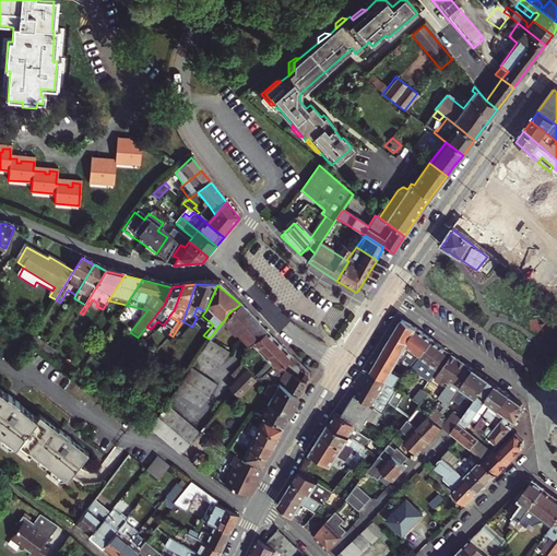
[(229,312),(224,320),(248,347),(251,345),(265,333),(240,304),(229,312)]
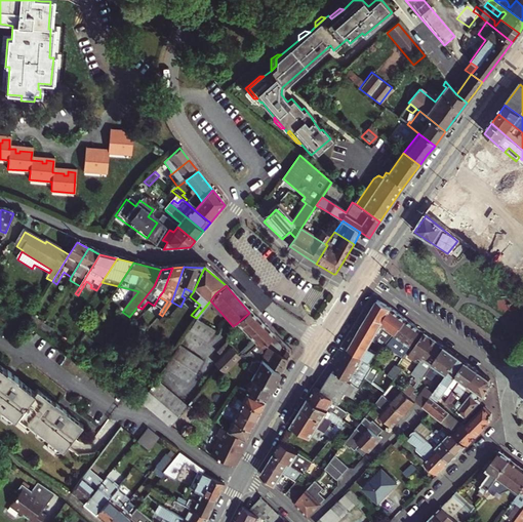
[(159,296),(154,306),(161,311),(167,302),(159,296)]
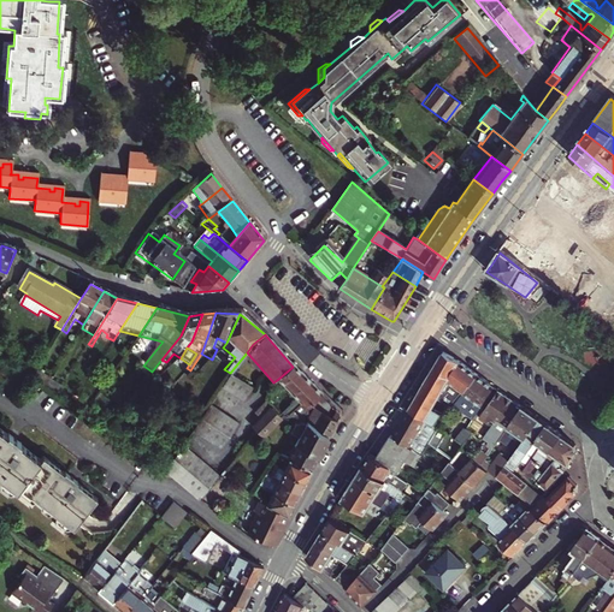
[(446,419),(430,409),(436,400),(450,409),(460,394),(462,396),(464,394),(476,378),(450,361),(442,355),(408,411),(434,426),(438,428),(446,419)]
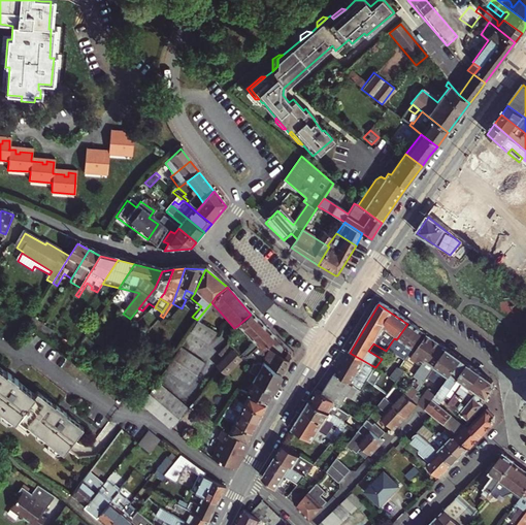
[(28,325),(31,319),(36,312),(28,306),(21,319),(28,325)]
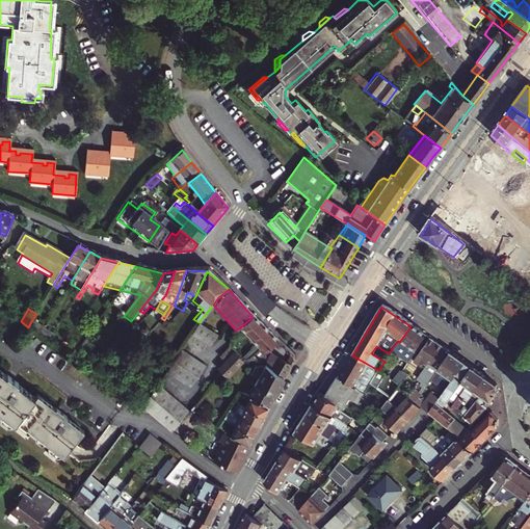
[(264,355),(276,342),(253,317),(239,328),(256,346),(246,355),(245,355),(250,361),(256,361),(264,355)]
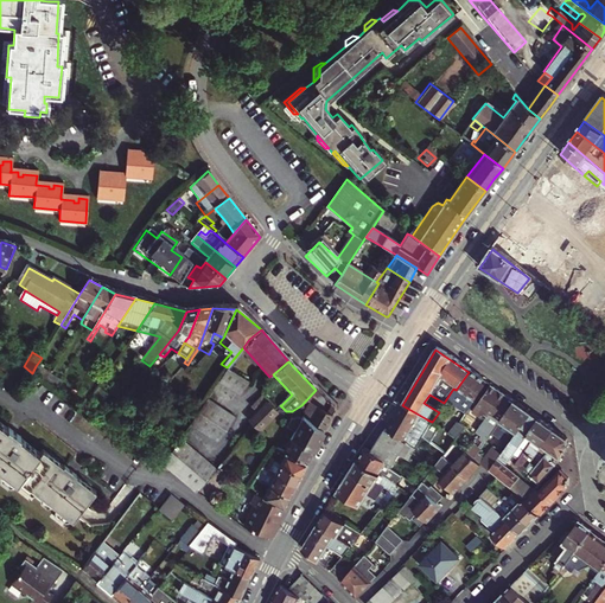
[(36,366),(32,373),(44,382),(49,374),(36,366)]
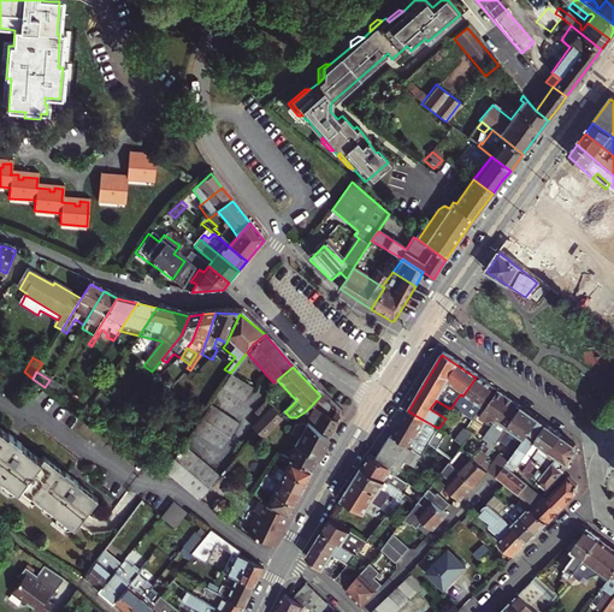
[(229,375),(220,390),(242,403),(251,390),(229,375)]
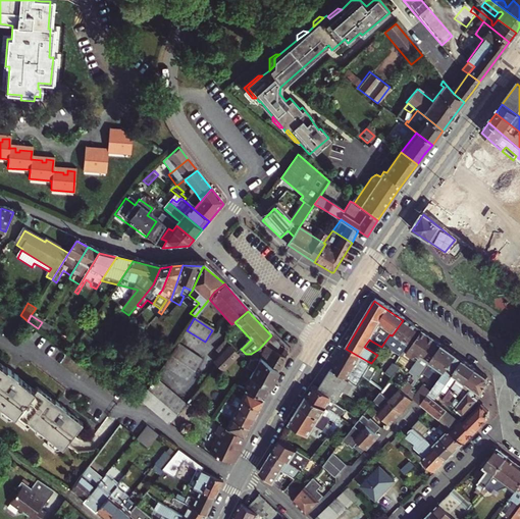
[(400,356),(416,330),(403,320),(393,334),(392,335),(384,345),(400,356)]
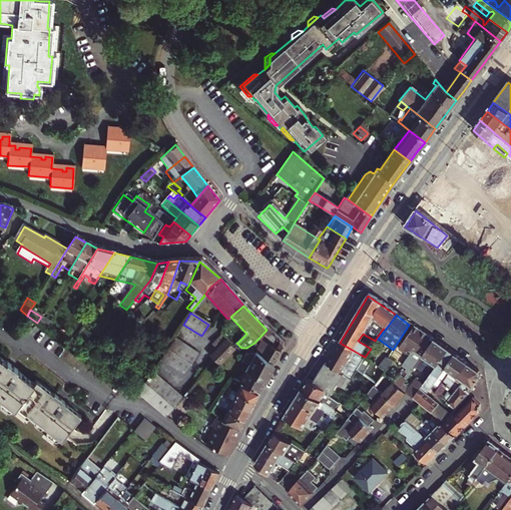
[(51,324),(41,317),(37,323),(46,331),(51,324)]
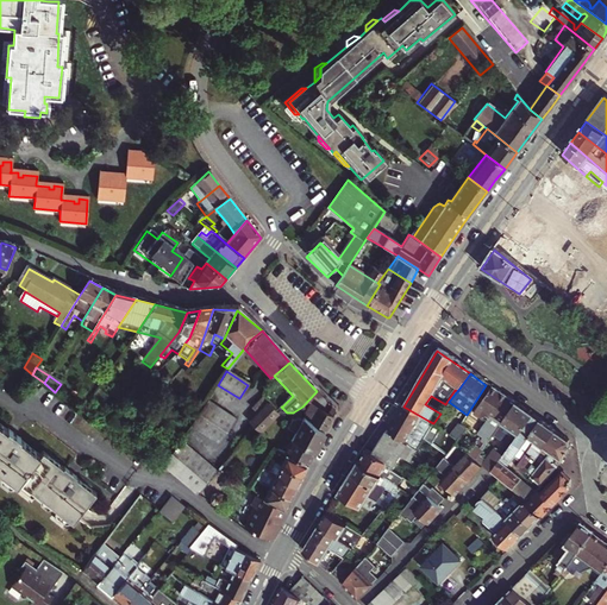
[(513,405),(490,389),(471,415),(481,421),(482,418),(486,420),(474,436),(482,442),(487,435),(490,439),(492,436),(513,405)]
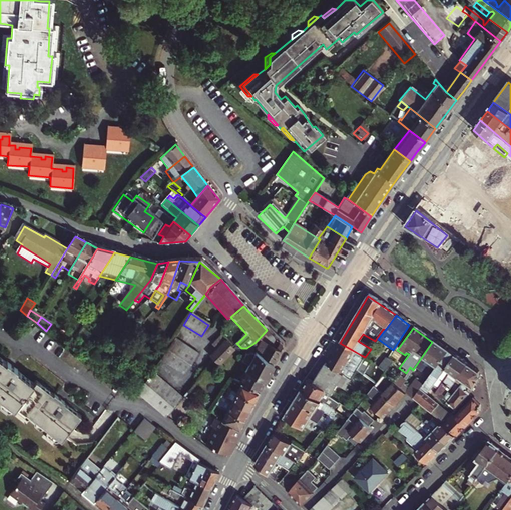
[(214,350),(224,340),(219,335),(209,344),(214,350)]
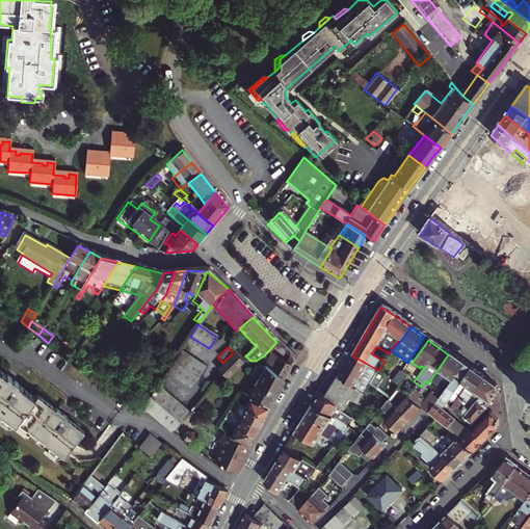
[(205,368),(180,352),(174,362),(165,375),(190,391),(205,368)]
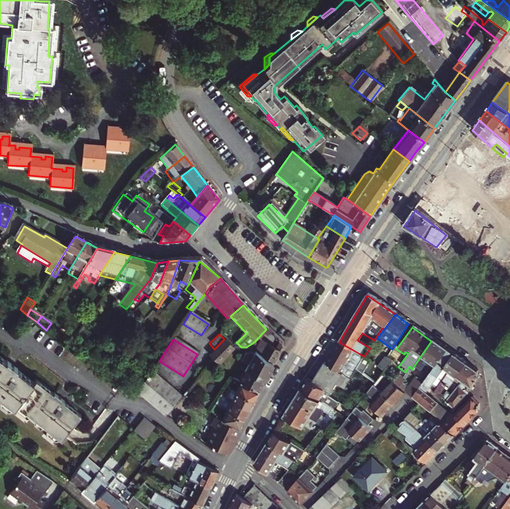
[(225,340),(208,356),(211,359),(212,360),(210,362),(212,364),(214,362),(216,364),(232,348),(225,340)]
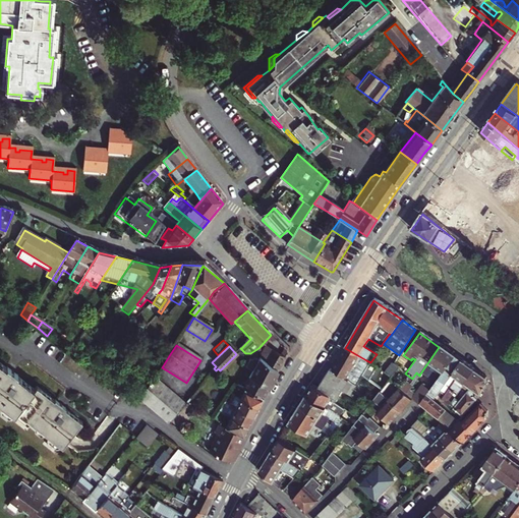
[(418,405),(453,356),(439,347),(420,373),(429,380),(424,388),(420,386),(413,396),(408,391),(406,394),(412,399),(418,405)]
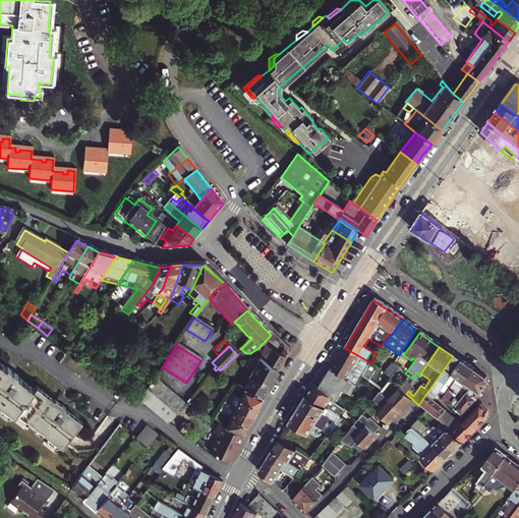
[(286,352),(282,348),(278,356),(264,349),(241,390),(262,400),(286,356),(286,352)]
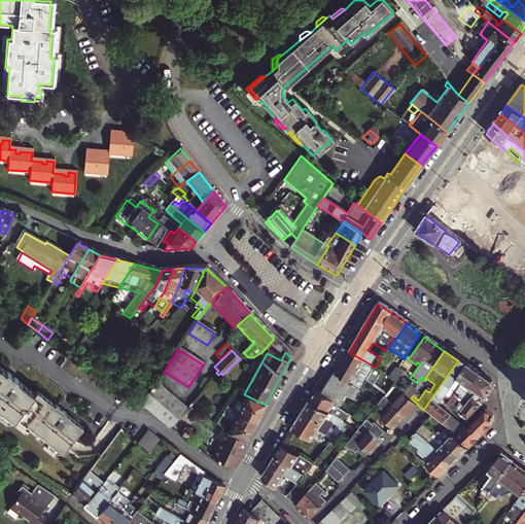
[(349,352),(339,370),(359,383),(371,364),(349,352)]
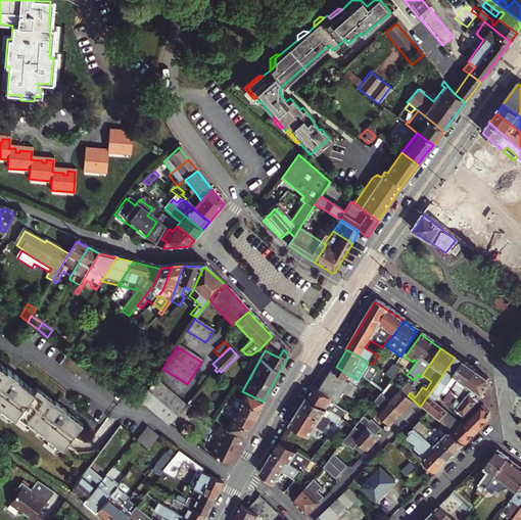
[(452,377),(461,363),(455,358),(420,407),(421,407),(447,429),(453,429),(459,423),(432,404),(436,397),(445,384),(450,387),(455,380),(452,377)]
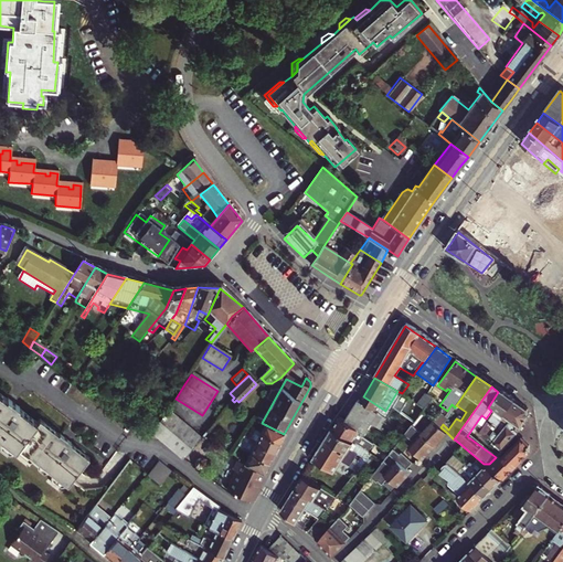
[(385,411),(363,396),(360,403),(383,417),(386,420),(393,409),(403,394),(402,393),(397,391),(385,411)]
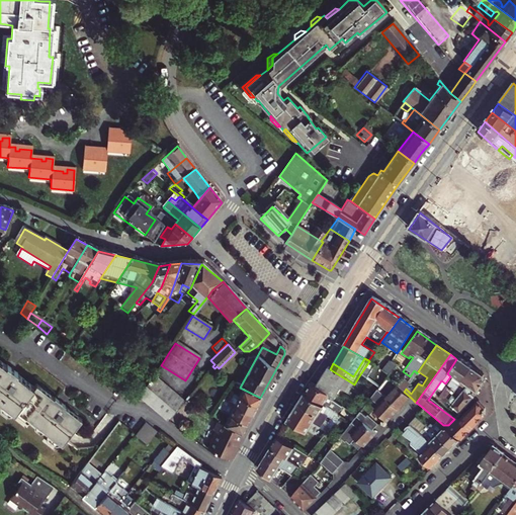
[(468,368),(456,359),(447,373),(450,376),(445,383),(436,397),(437,397),(444,403),(446,400),(443,397),(447,391),(451,393),(457,384),(468,368)]
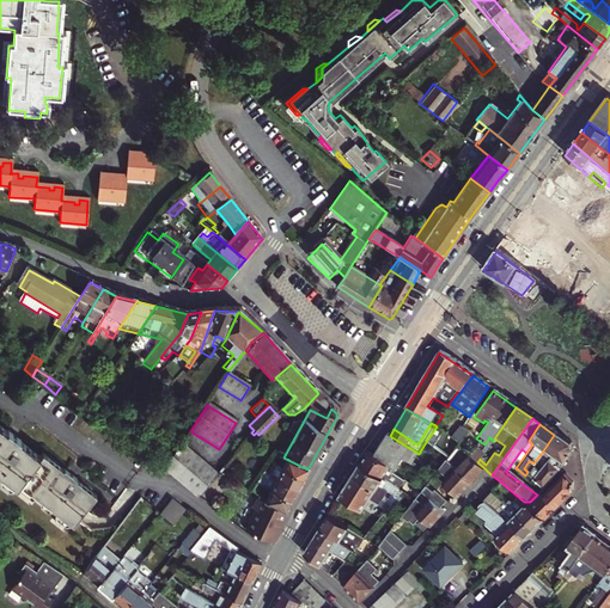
[(444,433),(437,427),(426,442),(433,448),(444,433)]
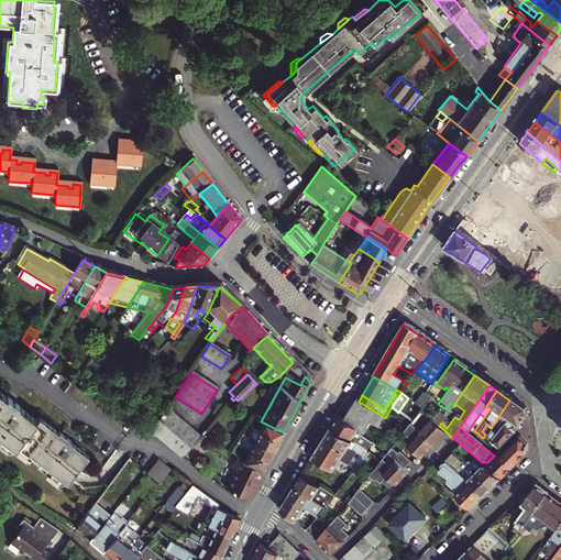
[(0,421),(13,403),(10,399),(8,402),(0,395),(0,421)]
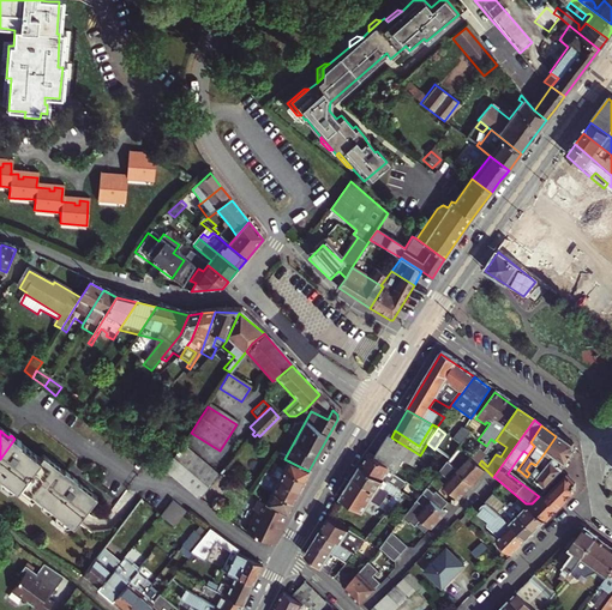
[(388,435),(373,460),(391,471),(389,475),(397,479),(402,483),(412,467),(409,466),(417,453),(391,438),(388,435)]
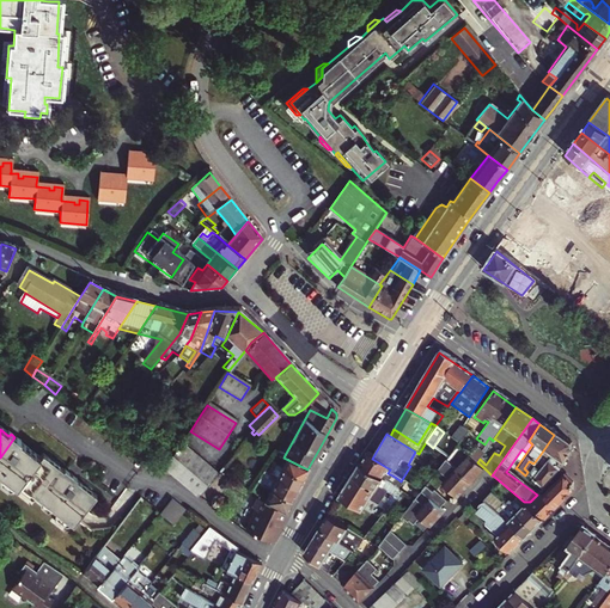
[(568,444),(554,435),(541,454),(547,459),(541,468),(534,464),(528,472),(525,476),(541,490),(560,467),(569,452),(568,444)]
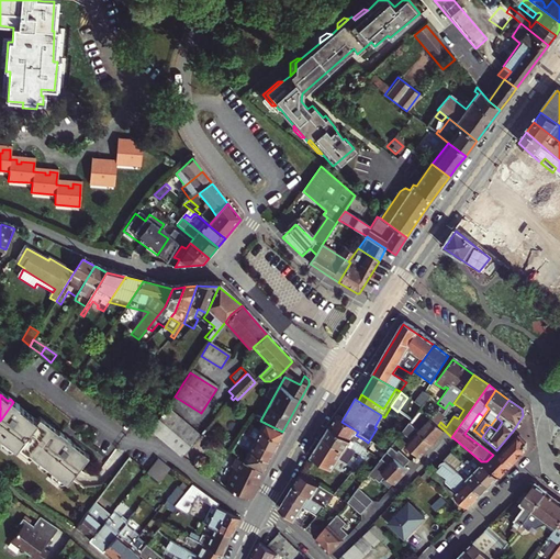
[(0,438),(2,440),(14,449),(17,451),(20,447),(34,459),(40,462),(48,470),(55,474),(65,483),(68,485),(90,458),(70,443),(71,442),(60,433),(59,435),(41,420),(37,424),(19,410),(21,407),(13,402),(0,421),(0,438)]
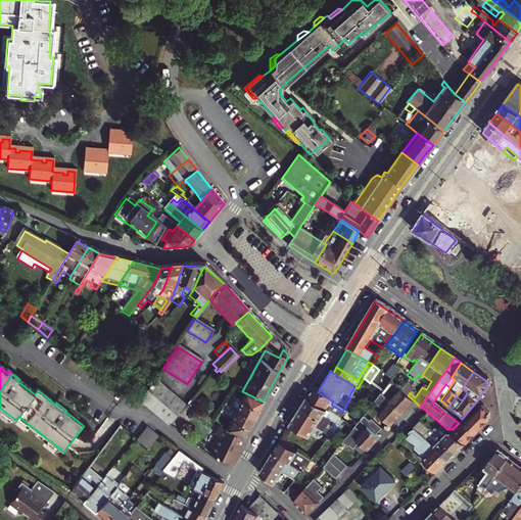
[(163,405),(177,416),(185,407),(156,382),(148,390),(163,405)]
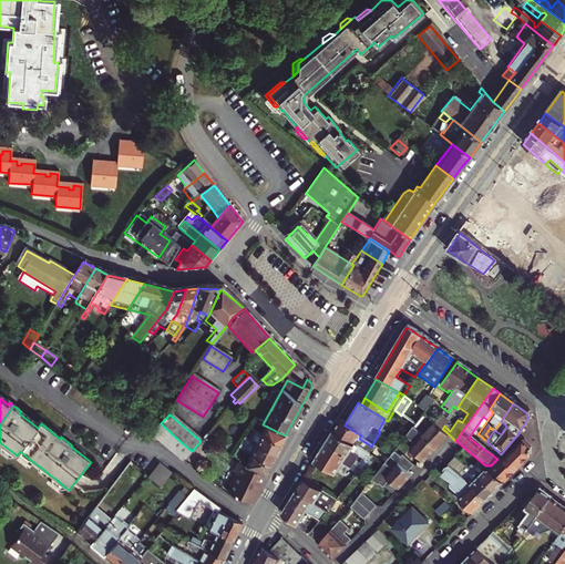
[(478,434),(488,420),(483,417),(473,431),(476,432),(478,434)]
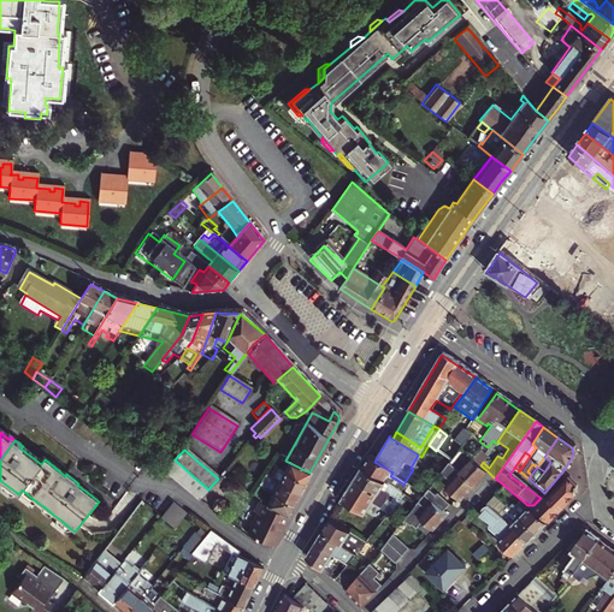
[(477,453),(472,458),(480,465),(483,462),(484,459),(477,453)]
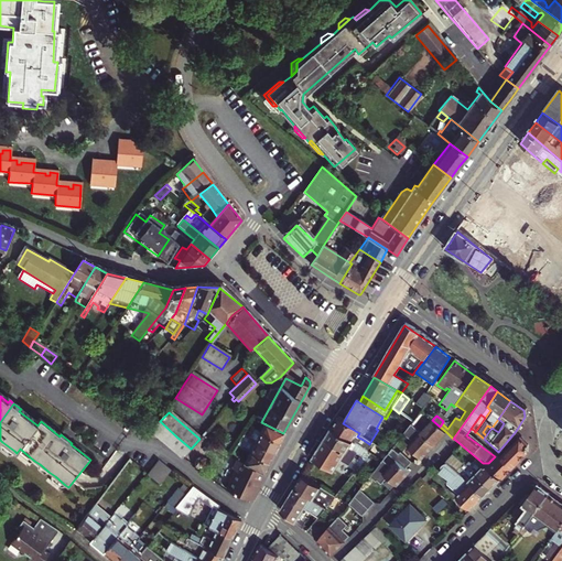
[(283,433),(261,422),(254,418),(247,427),(278,443),(283,433)]
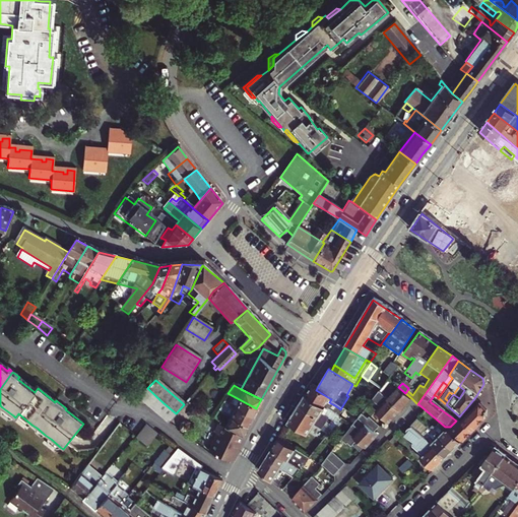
[(311,387),(305,397),(331,414),(335,417),(336,417),(339,419),(345,412),(340,409),(336,406),(329,402),(331,399),(316,390),(311,387)]
